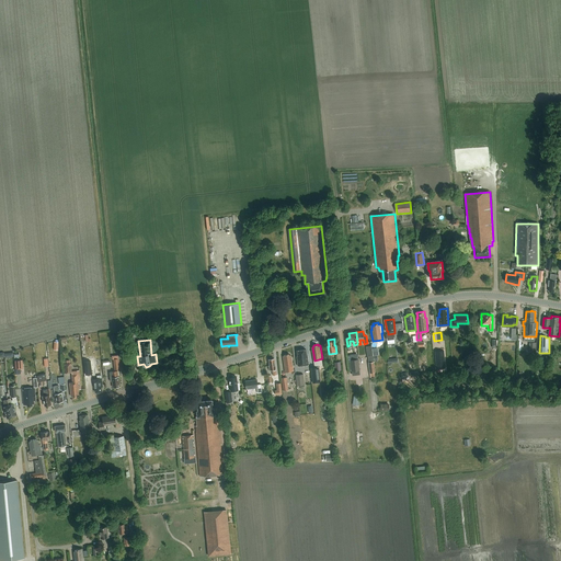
[(298,366),(309,365),(308,355),(307,355),(306,350),(297,351),(298,356),(297,356),(298,366)]
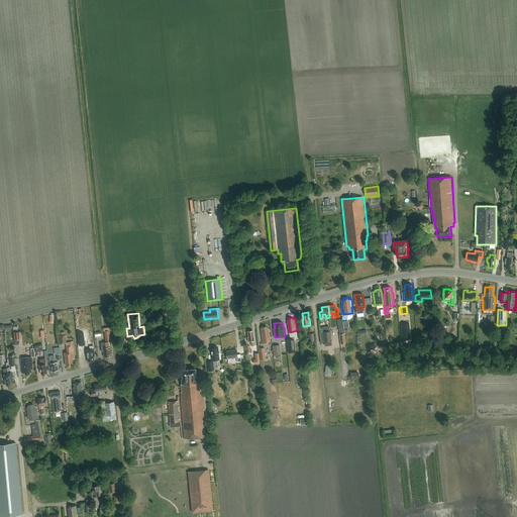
[(409,323),(401,324),(403,340),(410,339),(409,323)]
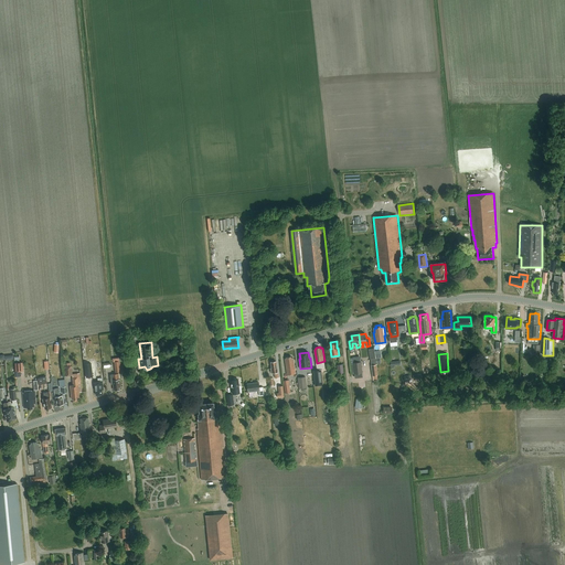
[(296,374),(295,368),(294,358),(292,358),(291,356),(287,356),(287,358),(285,359),(288,375),(296,374)]
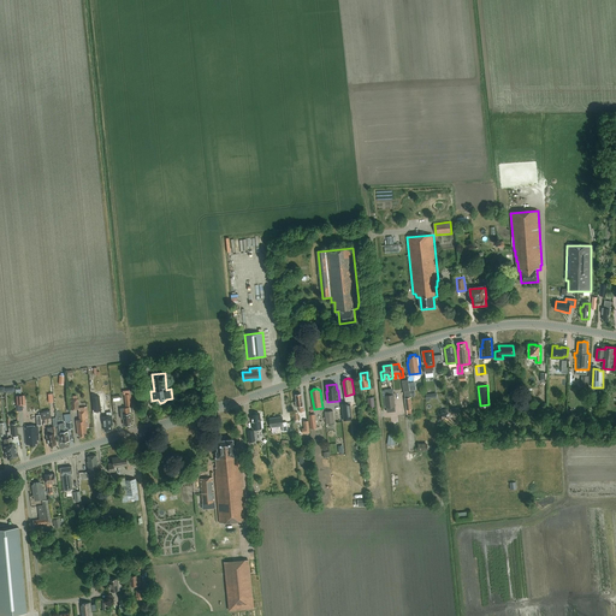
[(353,419),(350,402),(342,403),(344,420),(353,419)]
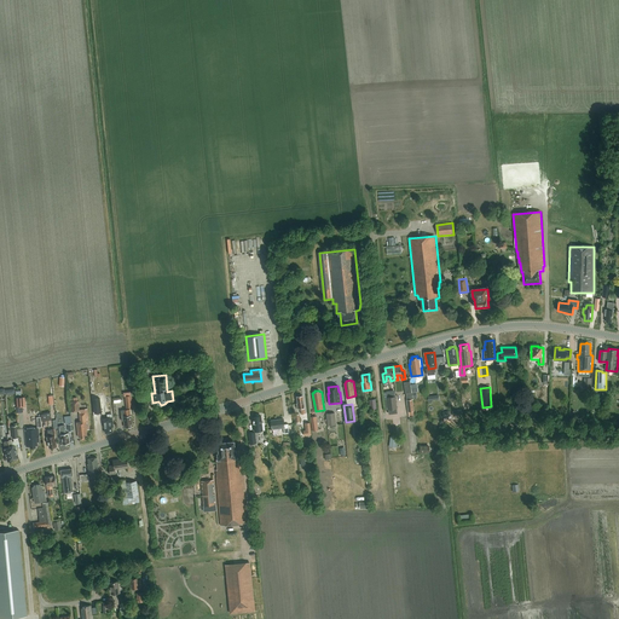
[(85,412),(79,414),(80,422),(77,423),(80,438),(81,438),(81,440),(87,439),(87,438),(88,438),(88,431),(91,429),(87,409),(85,410),(85,412)]
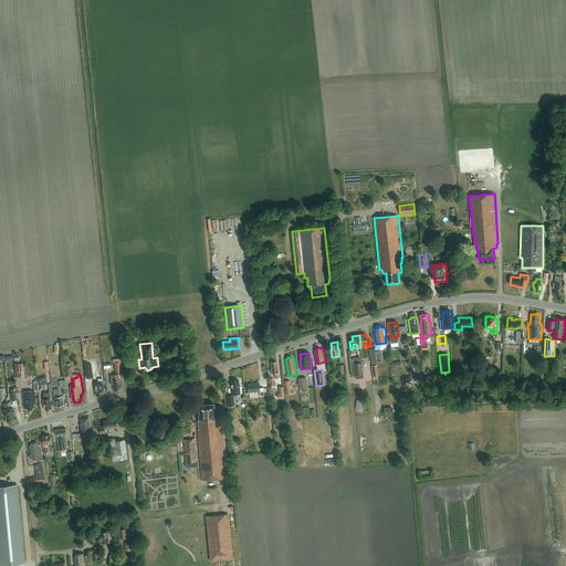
[(113,378),(111,378),(112,385),(114,385),(114,391),(122,390),(121,379),(119,379),(118,374),(113,375),(113,378)]
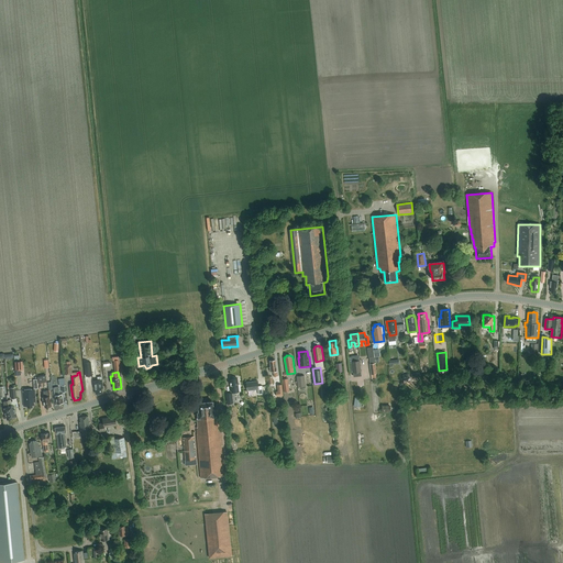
[(45,374),(37,376),(39,384),(47,382),(45,374)]
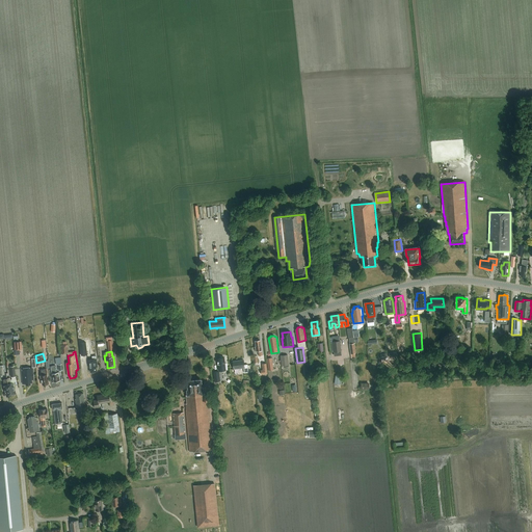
[(289,365),(288,354),(281,355),(282,366),(289,365)]
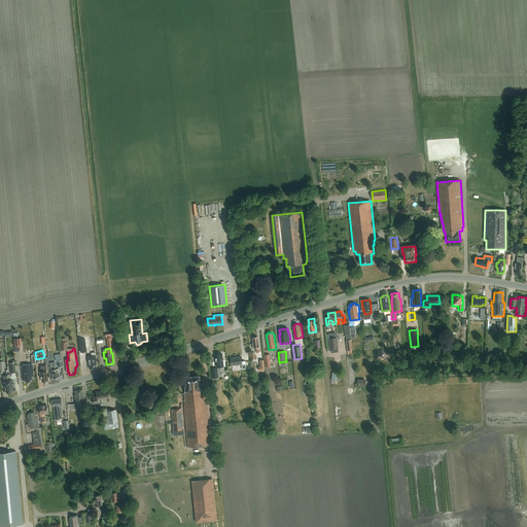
[(96,364),(97,363),(96,353),(92,353),(92,356),(88,357),(89,364),(90,364),(91,370),(96,369),(96,364)]
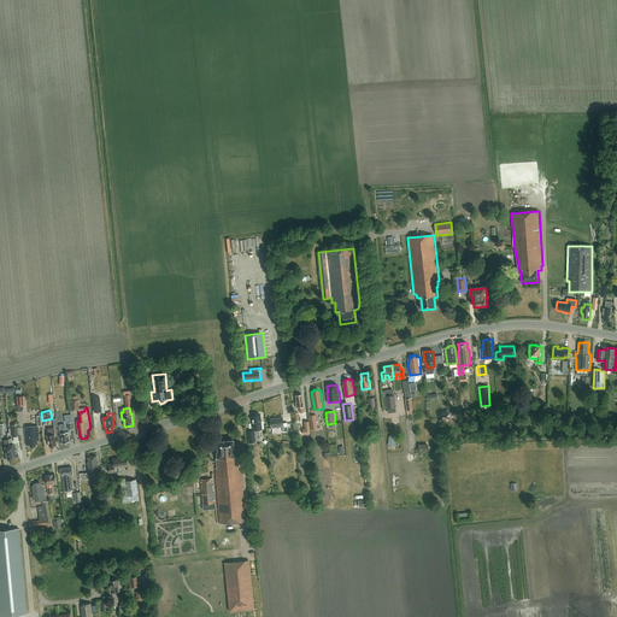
[(260,415),(253,415),(254,430),(263,429),(263,428),(265,428),(264,422),(263,421),(262,421),(260,415)]
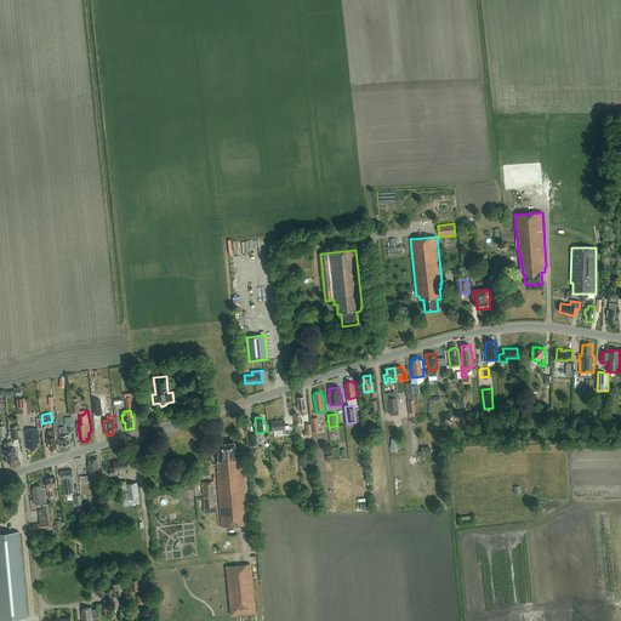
[(277,421),(272,422),(273,431),(273,433),(285,432),(285,436),(291,434),(290,425),(285,426),(285,420),(284,419),(278,419),(277,419),(277,421)]
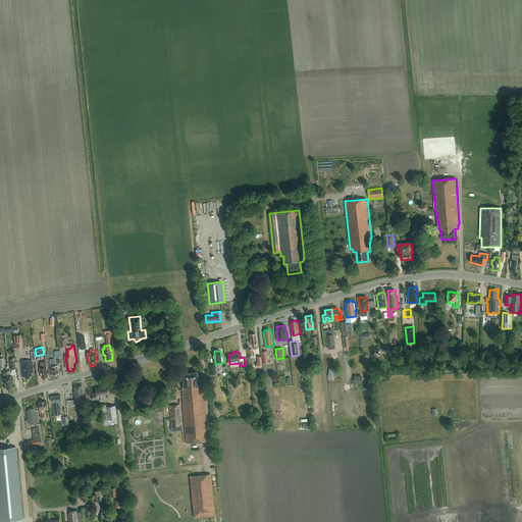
[(53,375),(59,374),(58,370),(59,370),(58,366),(56,367),(55,359),(50,360),(53,375)]
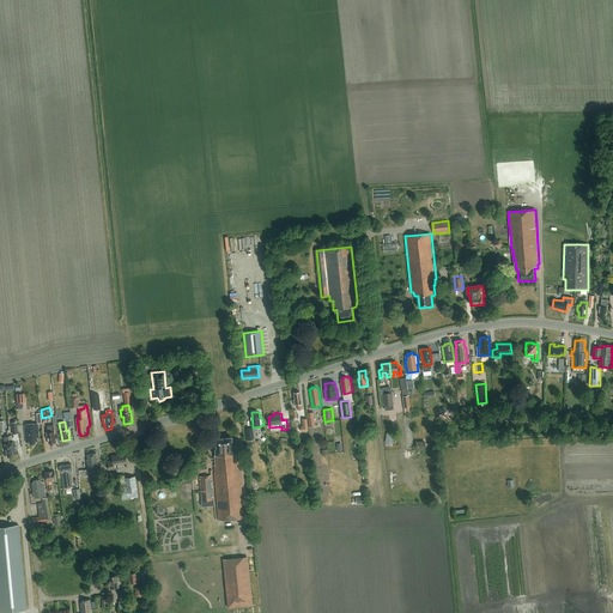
[(37,438),(40,438),(38,424),(25,425),(26,443),(30,443),(30,444),(36,444),(36,442),(38,442),(37,438)]
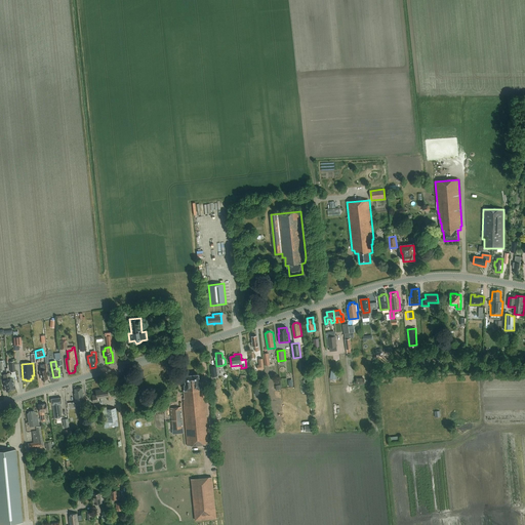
[(13,378),(12,379),(10,372),(3,374),(5,380),(4,381),(7,393),(16,390),(13,378)]
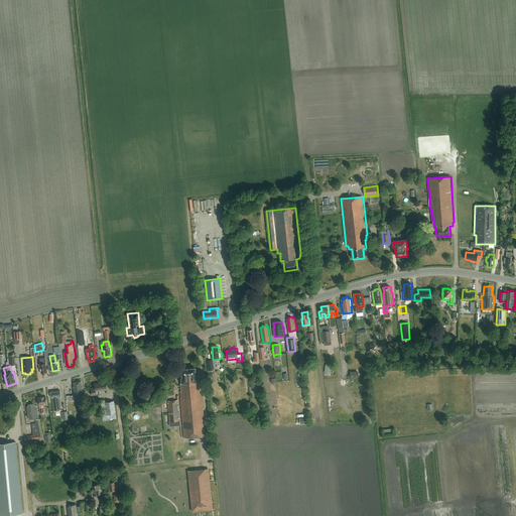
[(181,391),(179,392),(183,438),(206,436),(202,385),(201,385),(198,382),(198,376),(196,377),(196,368),(181,369),(182,378),(181,378),(181,383),(180,383),(181,391)]
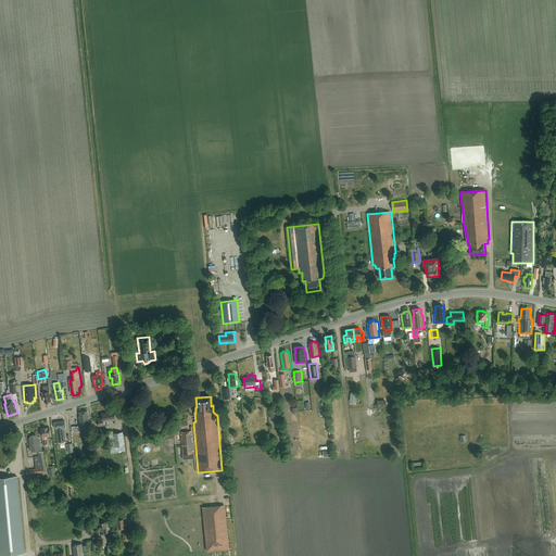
[(79,426),(89,425),(89,417),(88,417),(87,411),(79,412),(79,417),(78,417),(79,426)]
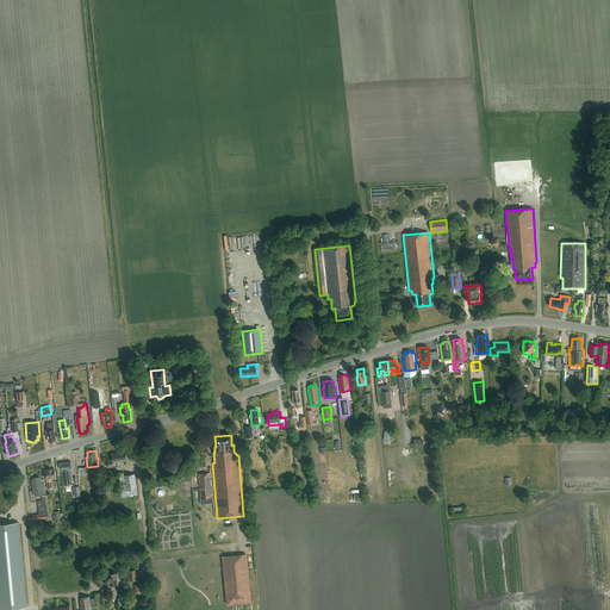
[(113,462),(126,461),(125,452),(111,454),(112,459),(107,460),(109,468),(114,467),(113,462)]
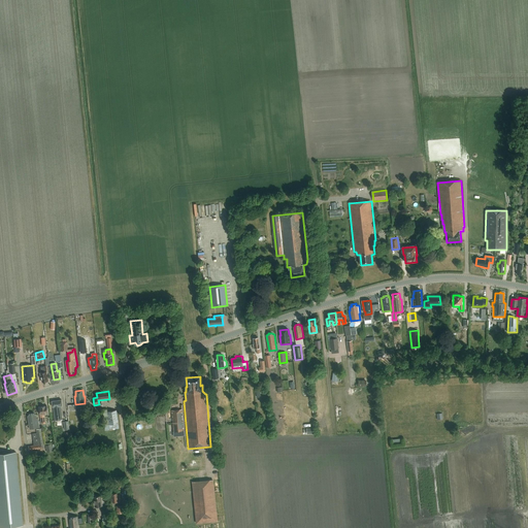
[(61,405),(62,405),(62,400),(52,401),(53,406),(55,421),(63,420),(61,405)]
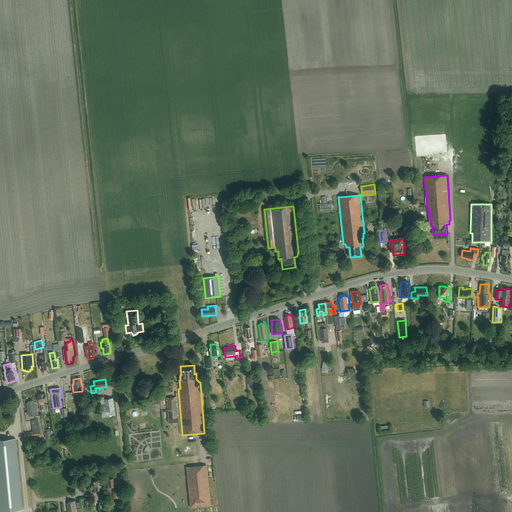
[(46,393),(38,395),(40,411),(44,411),(43,401),(47,400),(46,393)]
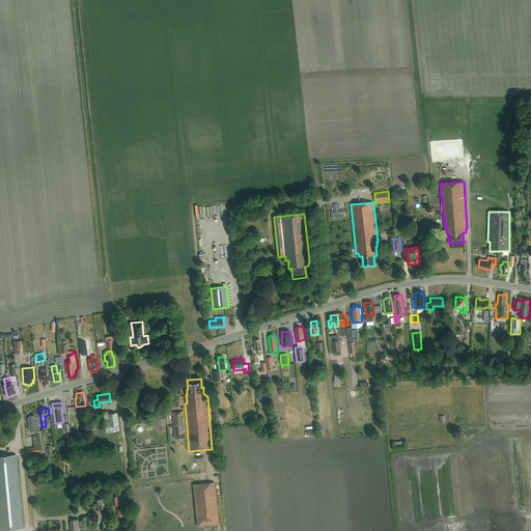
[(105,427),(110,427),(119,425),(117,413),(108,414),(108,412),(103,413),(105,427)]
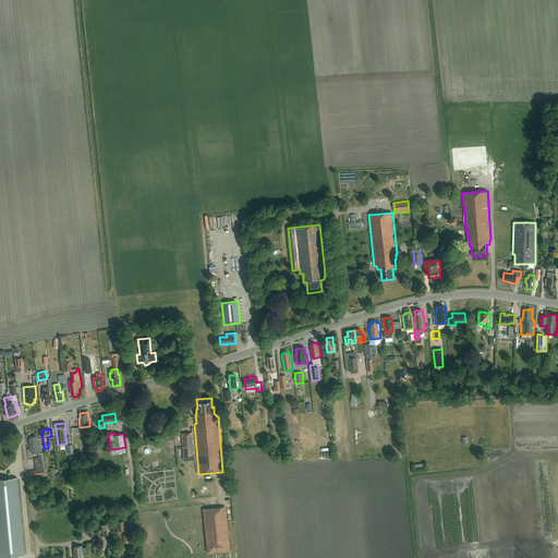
[(192,443),(194,441),(193,433),(181,434),(183,457),(195,455),(194,446),(193,446),(192,443)]
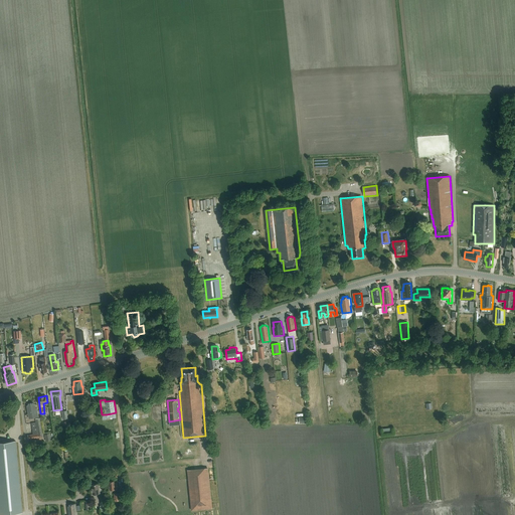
[(29,418),(38,416),(37,408),(36,408),(35,404),(33,404),(33,402),(28,403),(29,405),(27,405),(29,418)]
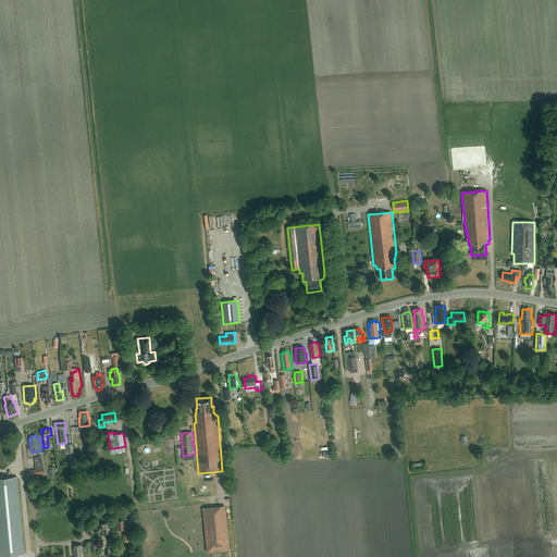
[(34,458),(36,470),(29,470),(31,475),(48,472),(45,453),(38,453),(39,457),(34,458)]
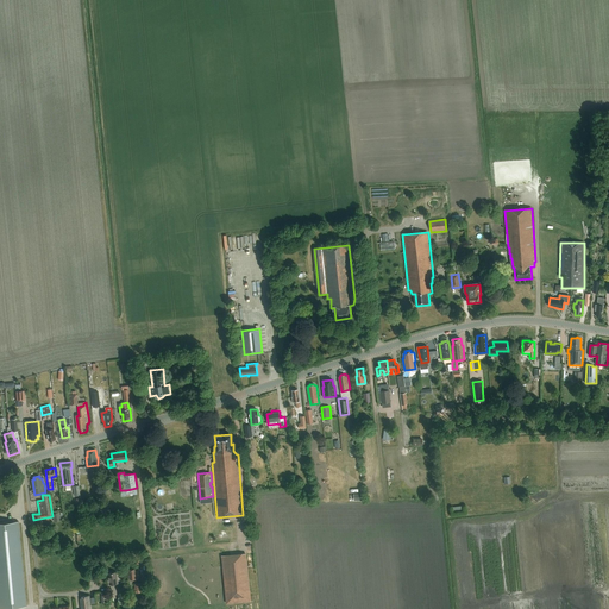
[(0,523),(0,606),(0,608),(27,607),(18,522),(0,523)]
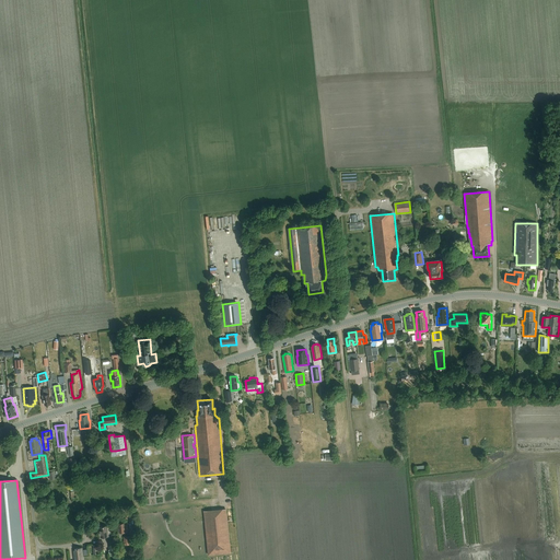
[(226,509),(203,511),(208,556),(231,553),(226,509)]
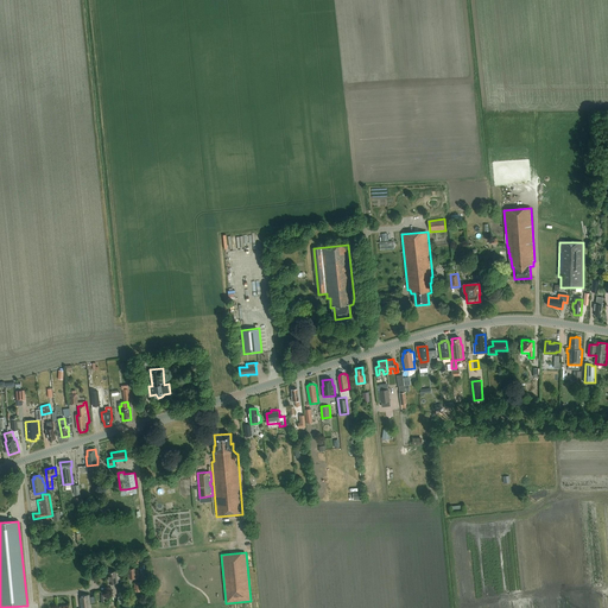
[(135,568),(128,568),(130,578),(139,577),(138,569),(135,570),(135,568)]
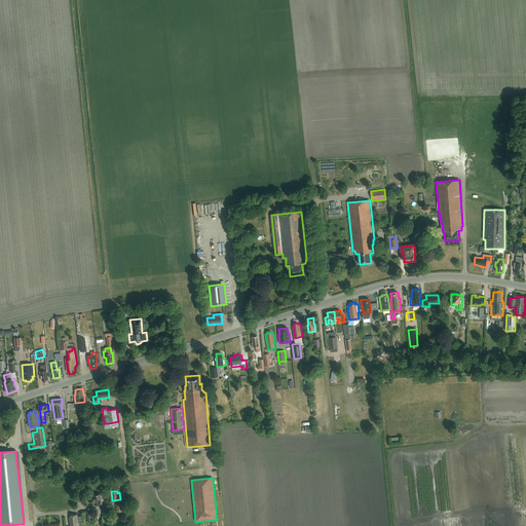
[(94,494),(94,496),(92,497),(92,498),(94,499),(95,504),(102,504),(101,494),(94,494)]
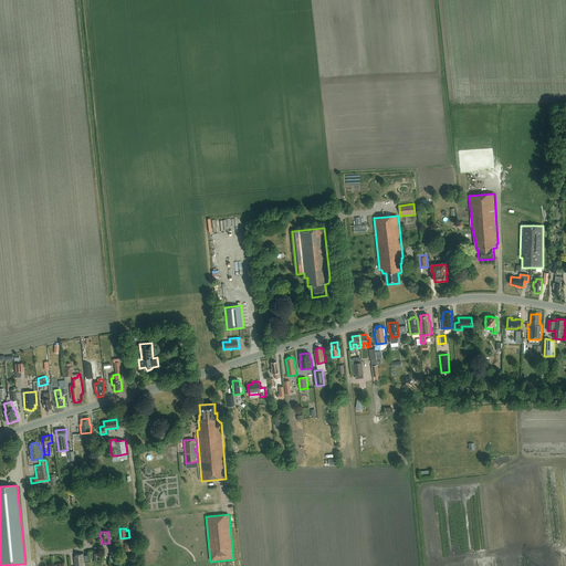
[(75,565),(84,565),(83,554),(76,554),(76,556),(75,556),(75,565)]
